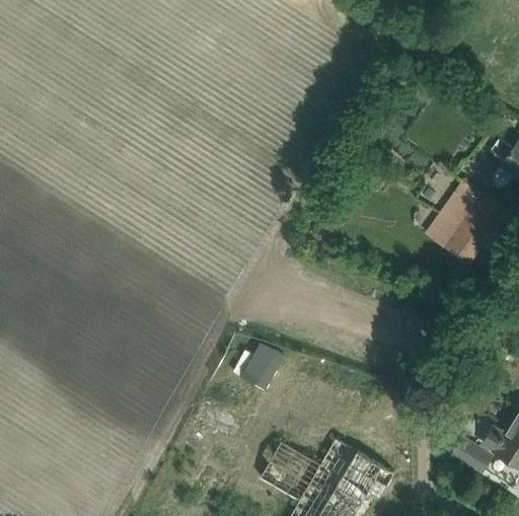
[(490,152),(504,163),(502,165),(503,166),(495,177),(495,181),(498,185),(501,187),(506,186),(514,174),(518,177),(518,141),(514,149),(500,139),(490,152)]
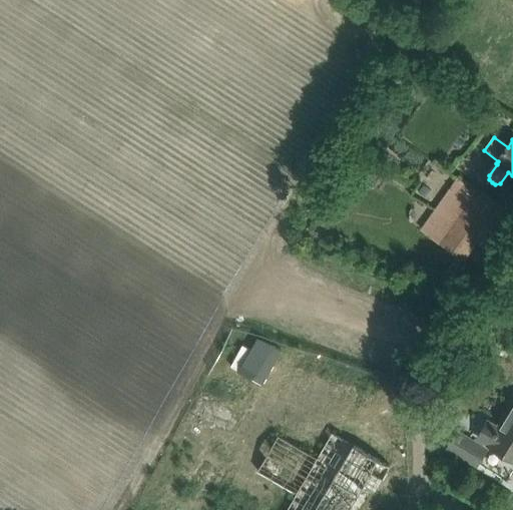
[(413,224),(423,232),(423,233),(447,250),(463,263),(501,210),(460,181),(433,219),(422,211),(413,224)]
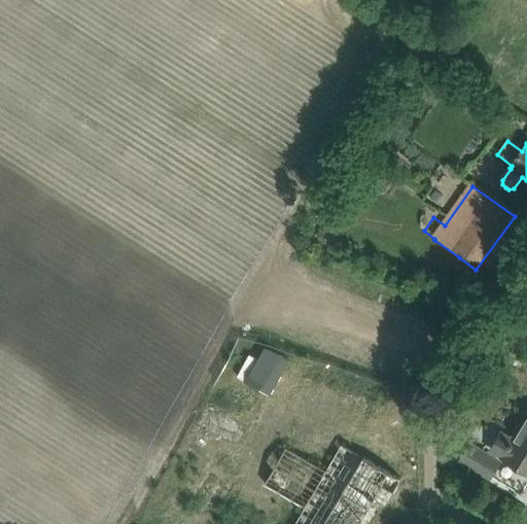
[(501,458),(519,469),(526,474),(526,416),(512,442),(501,435),(492,452),(502,458),(501,458)]
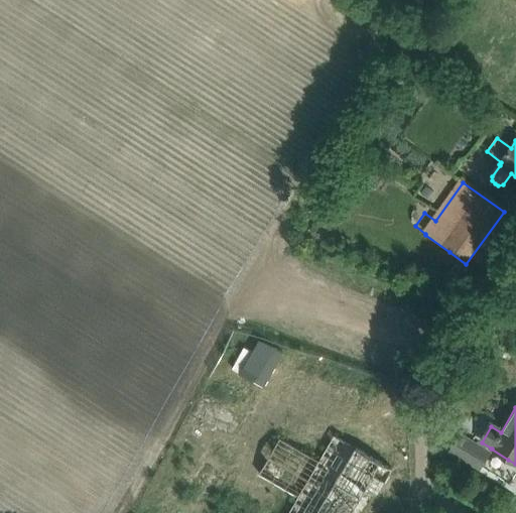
[(298,497),(290,512),(386,512),(406,479),(335,437),(321,460),(281,434),(259,474),(298,497)]
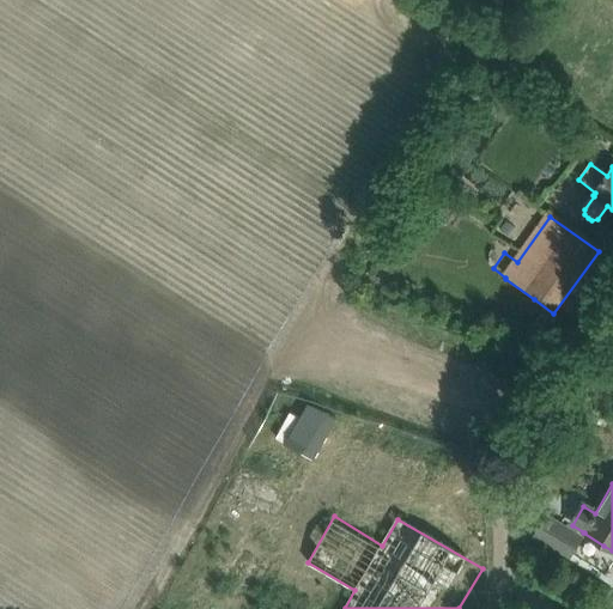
[(570,558),(581,540),(548,519),(536,537),(570,558)]
